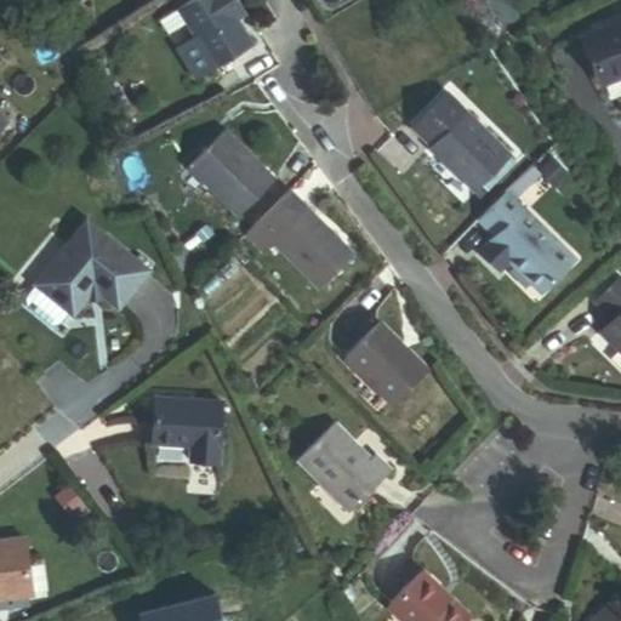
[(238,0),(193,0),(178,9),(195,38),(215,69),(252,46),(238,21),(229,7),(239,1),(238,0)]
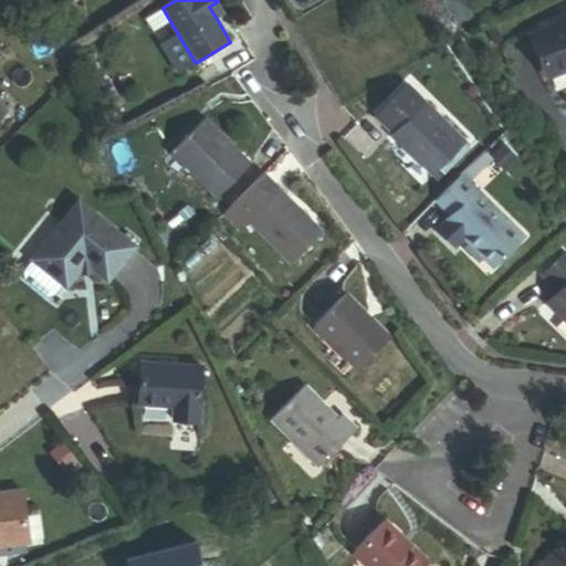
[(226,13),(218,1),(209,7),(217,19),(226,13)]
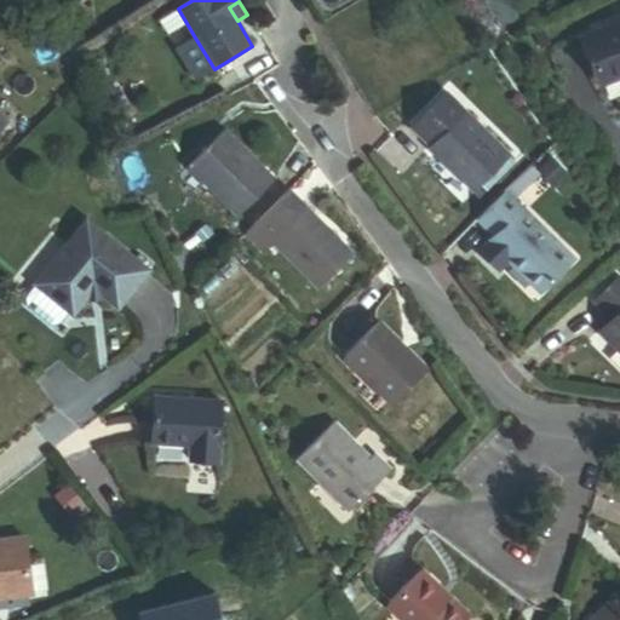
[(161,19),(178,49),(195,38),(178,9),(161,19)]
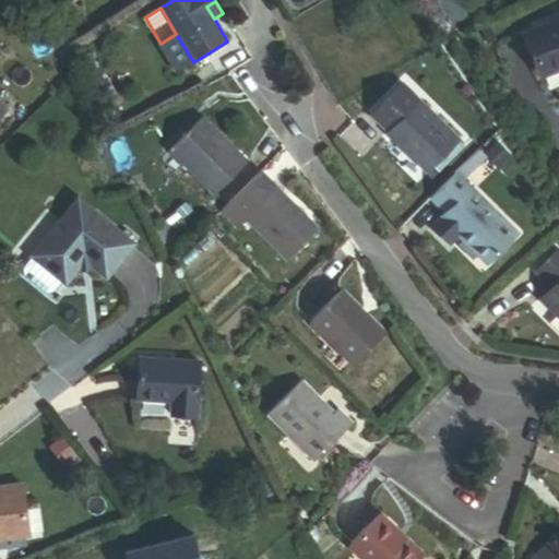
[(544,78),(558,70),(558,19),(524,35),(544,78)]
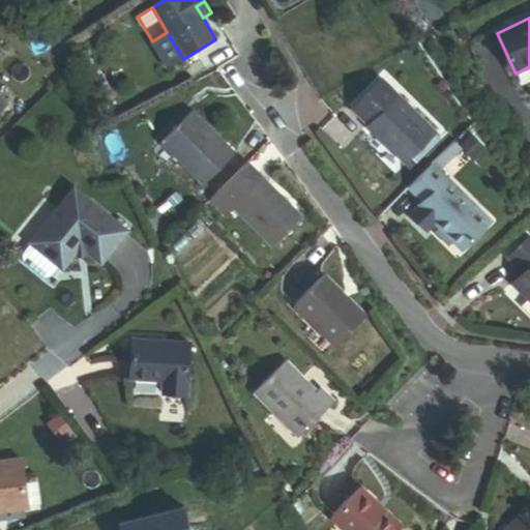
[(183,59),(167,32),(152,41),(168,68),(183,59)]
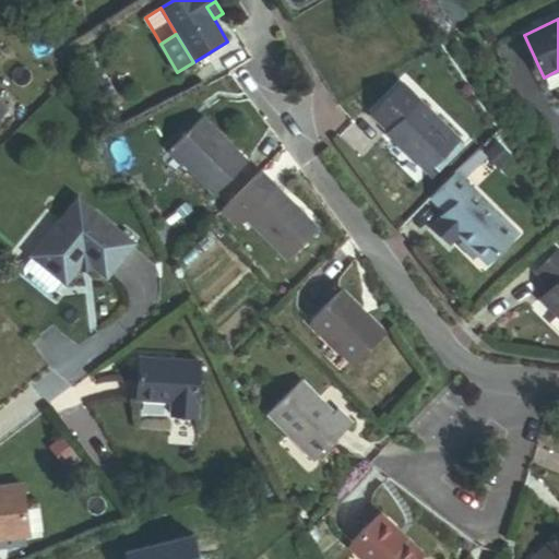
[(426,174),(459,141),(402,85),(372,115),(390,131),(387,134),(426,174)]
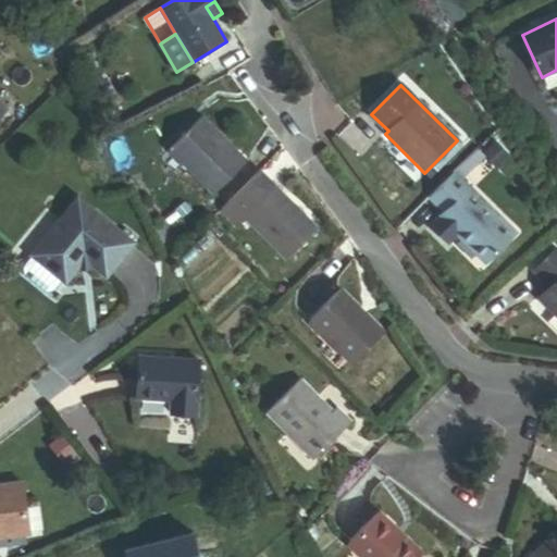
[(213,195),(246,162),(201,116),(169,149),(213,195)]
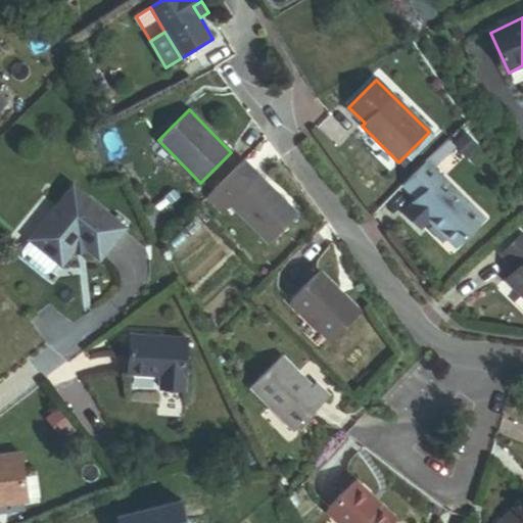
[(268,243),(297,215),(243,160),(205,198),(221,212),(229,204),(268,243)]
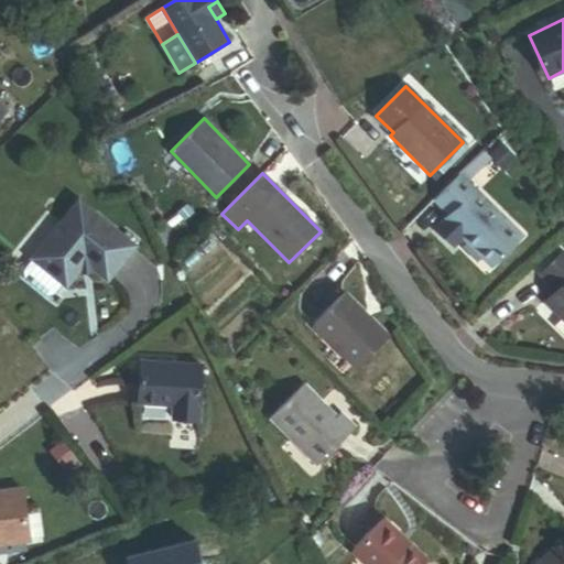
[(491,264),(521,236),(459,174),(433,201),(448,216),(445,219),(491,264)]
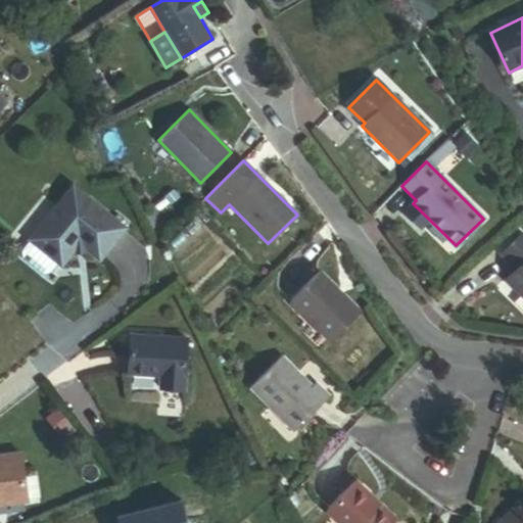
[(47,272),(62,255),(70,256),(84,271),(113,241),(67,193),(17,242),(47,272)]
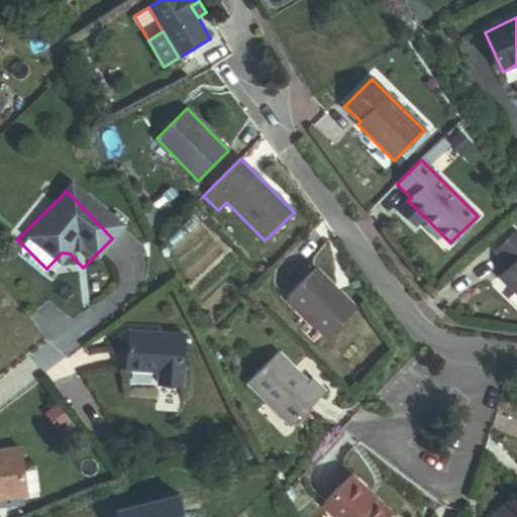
[(202,221),(209,215),(199,203),(192,209),(202,221)]
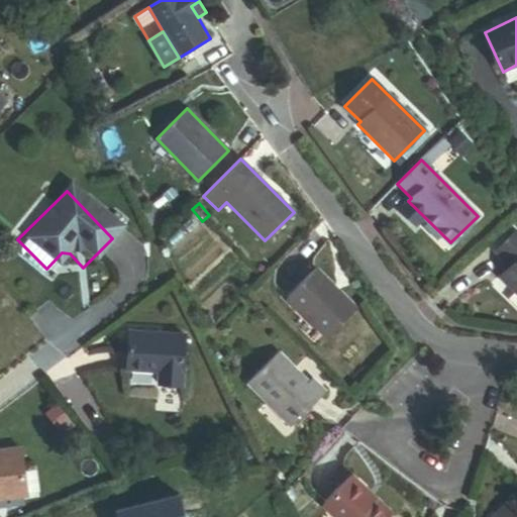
[(516,293),(516,230),(496,251),(510,267),(500,277),(516,293)]
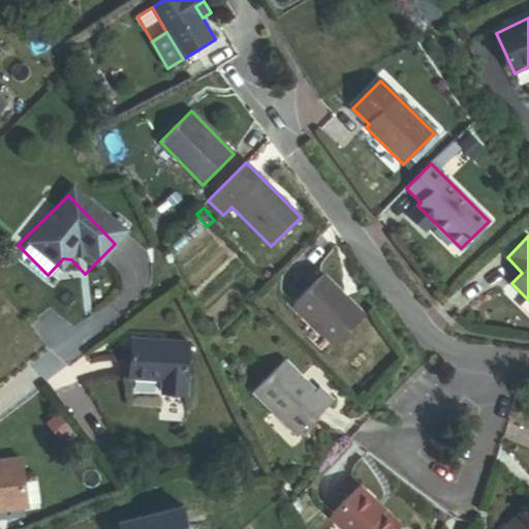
[(334,345),(364,315),(322,275),(293,305),(334,345)]
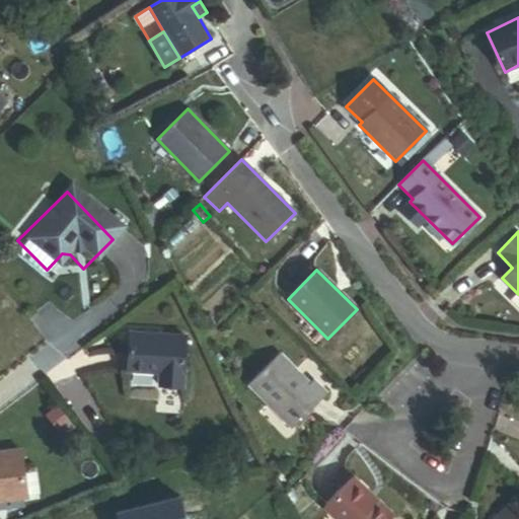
[(183,326),(129,329),(131,367),(162,366),(163,378),(186,377),(183,326)]
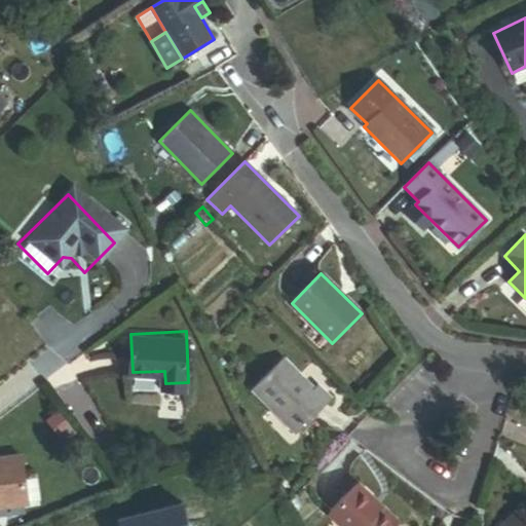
[(317,384),(313,389),(284,359),(252,390),(295,435),(332,398),(317,384)]
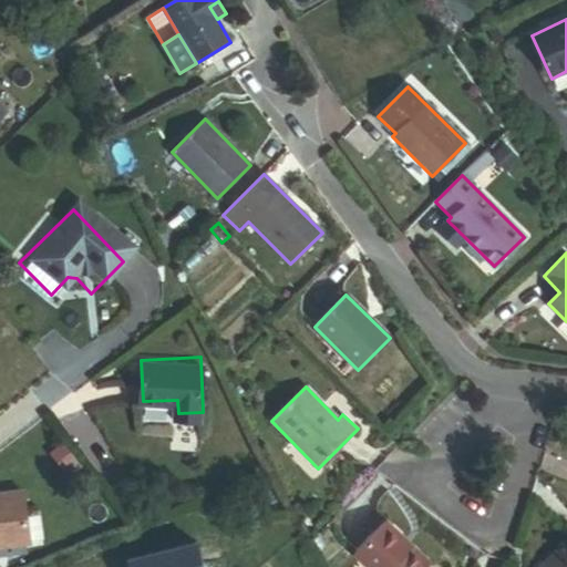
[(76,462),(63,446),(51,455),(64,472),(76,462)]
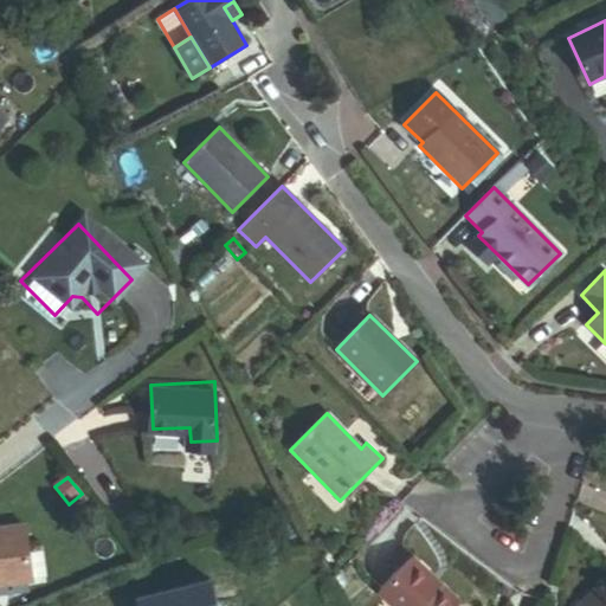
[(0,584),(32,577),(32,574),(26,550),(20,522),(0,526),(0,584)]
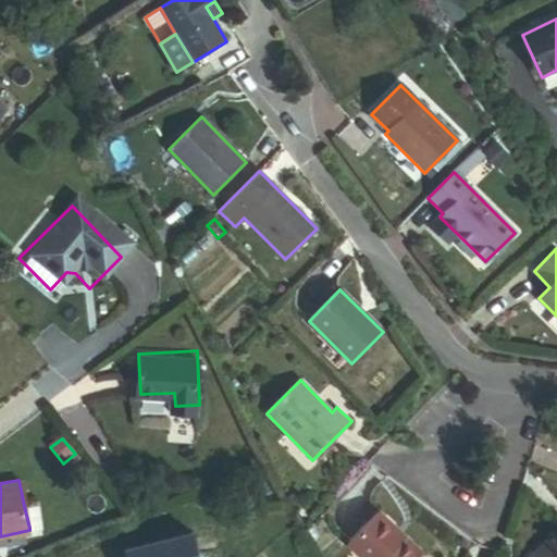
[(24,506),(29,528),(42,524),(37,503),(24,506)]
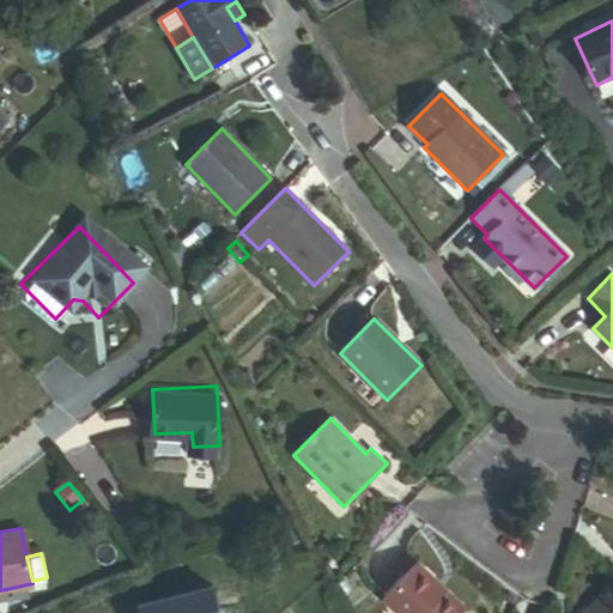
[(398,612),(461,612),(465,611),(418,564),(383,599),(398,612)]
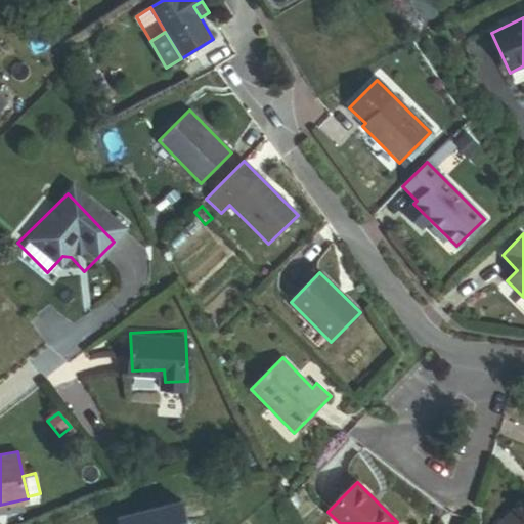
[(187,523),(178,489),(156,495),(159,508),(97,523),(187,523)]
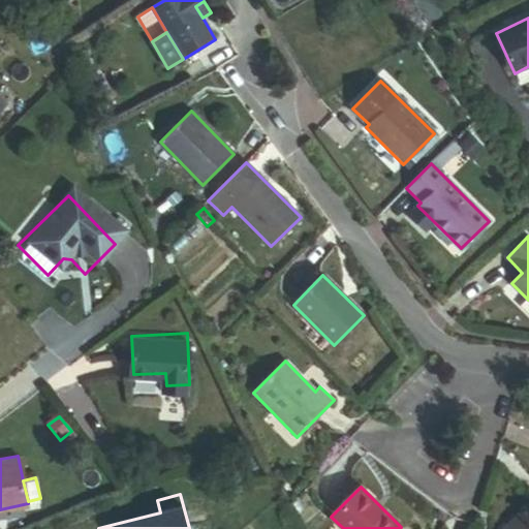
[(528,528),(528,521),(521,512),(503,528),(528,528)]
